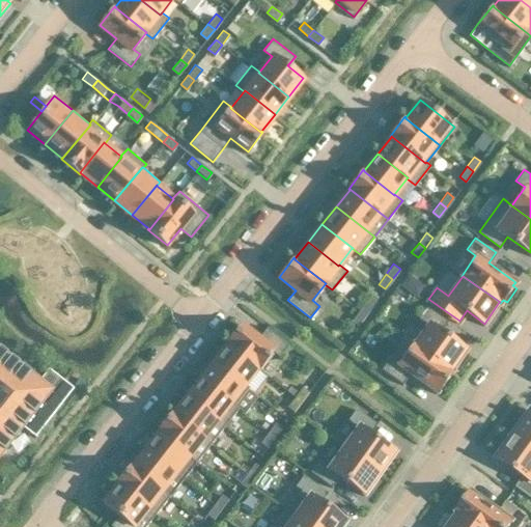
[(366,300),(359,310),(366,314),(373,305),(366,300)]
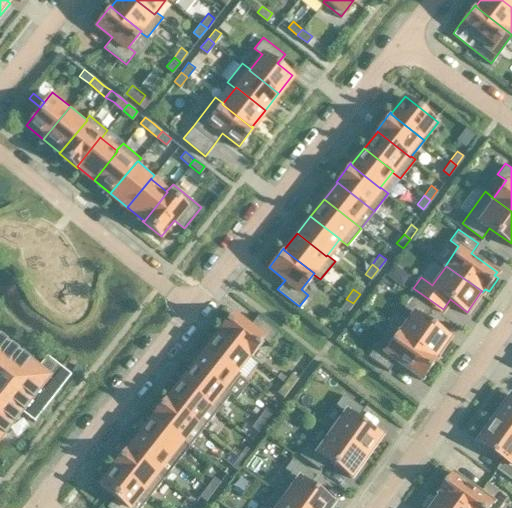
[(450,337),(425,319),(432,309),(412,295),(404,306),(414,313),(400,332),(435,357),(436,357),(438,353),(442,356),(451,343),(448,340),(450,337)]
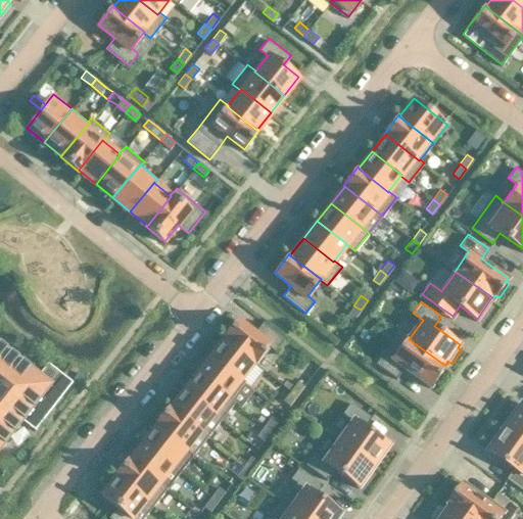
[(353,305),(346,315),(352,320),(361,310),(353,305)]
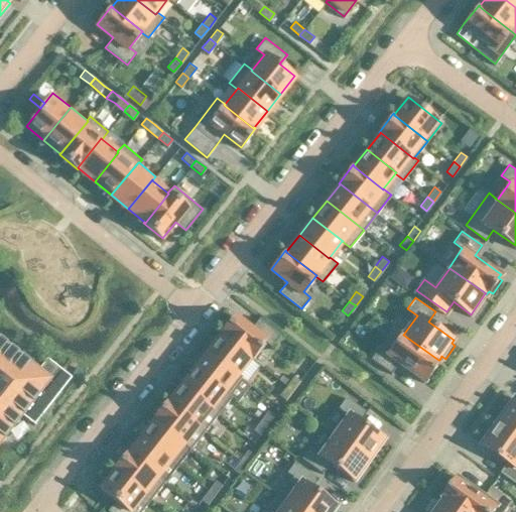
[(221,332),(220,334),(221,334),(222,333),(251,356),(250,357),(251,358),(252,357),(264,341),(271,346),(280,334),(259,317),(251,327),(235,314),(221,332)]
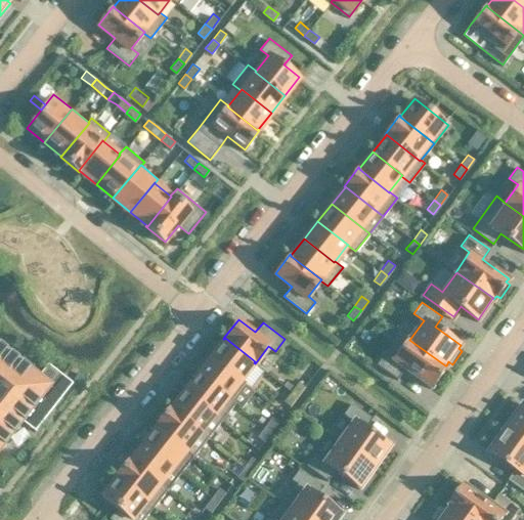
[(224,339),(212,355),(242,379),(243,378),(254,362),(255,361),(225,338),(224,339)]
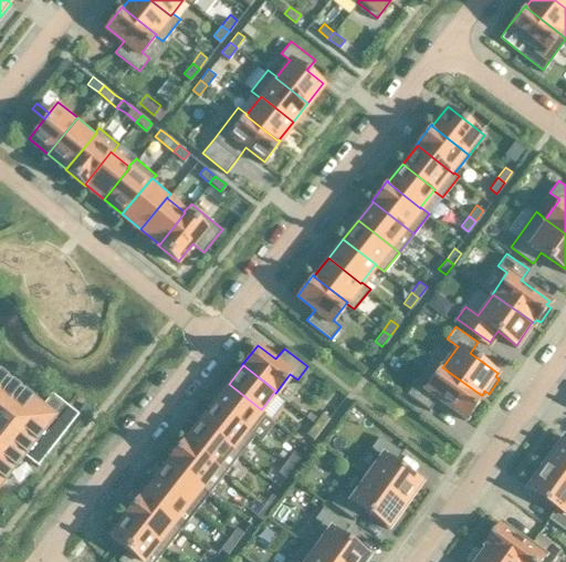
[(481,395),(442,367),(441,366),(426,387),(416,380),(407,393),(430,409),(439,398),(467,418),(483,395),(482,395),(481,395)]
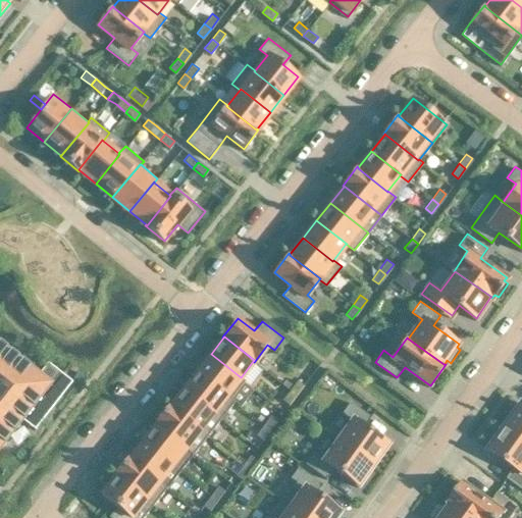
[(0,340),(0,448),(23,418),(35,427),(72,379),(48,360),(39,371),(0,340)]
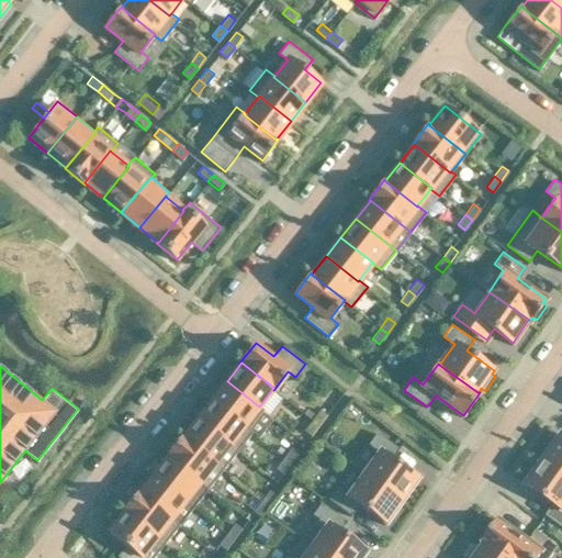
[(227,381),(213,400),(248,428),(249,427),(262,410),(263,409),(260,405),(259,406),(227,381)]
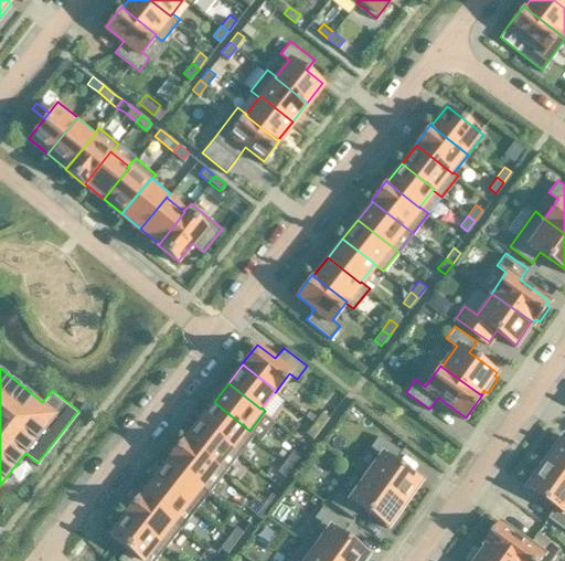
[(214,402),(199,421),(240,453),(254,434),(255,433),(251,430),(249,431),(214,402)]
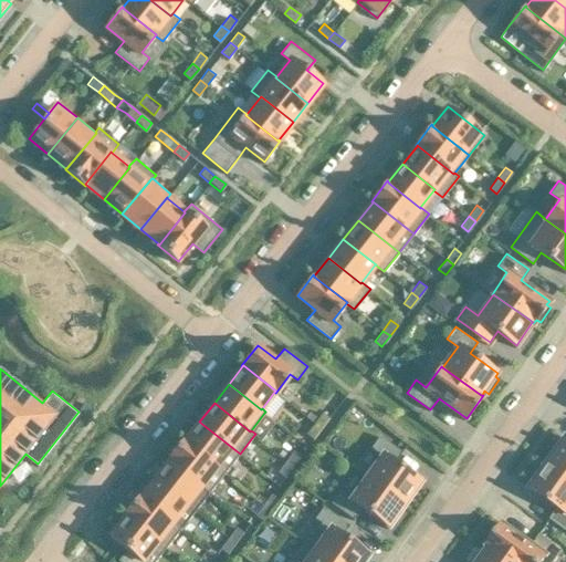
[(314,422),(322,427),(329,416),(323,412),(314,422)]
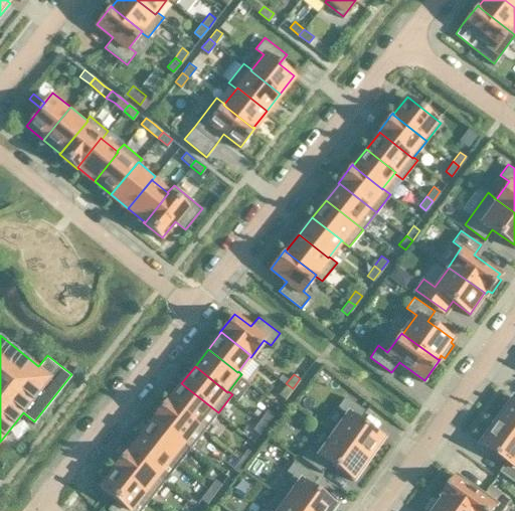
[(169,399),(168,400),(204,430),(218,412),(181,383),(169,399)]
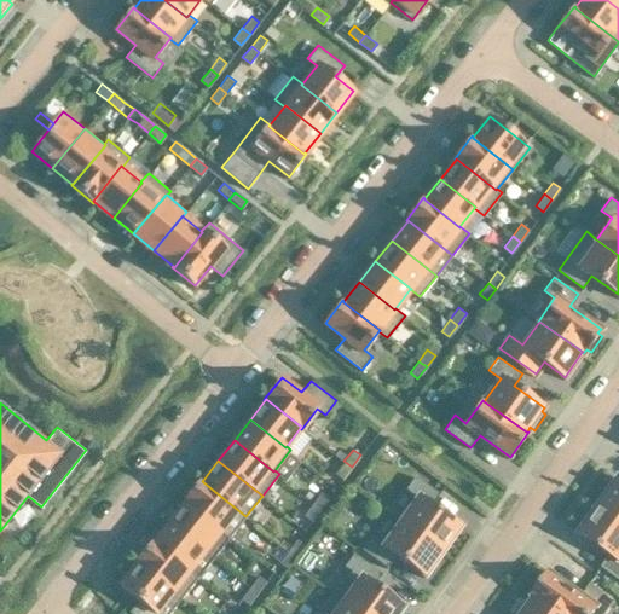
[(343,478),(352,467),(343,461),(335,473),(343,478)]
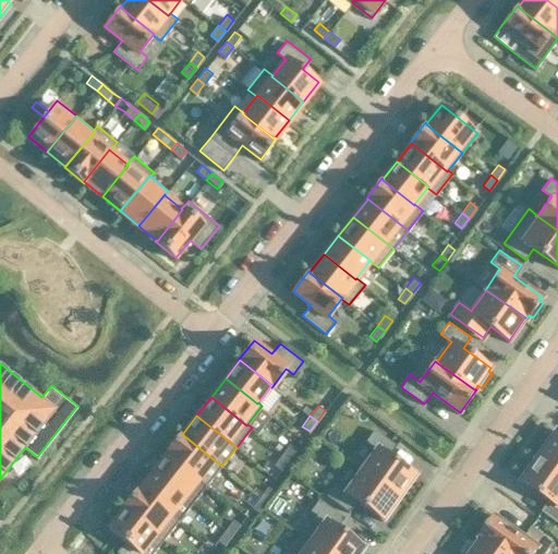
[(376,447),(361,469),(399,496),(415,473),(389,455),(396,444),(374,428),(365,440),(376,447)]
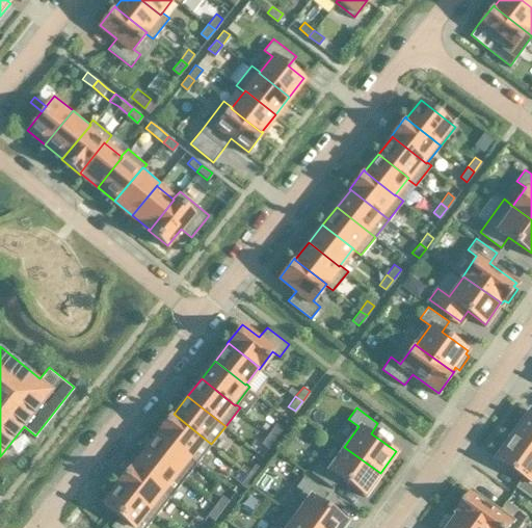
[(531,411),(531,412),(528,410),(519,423),(522,425),(516,433),(531,445),(531,411)]
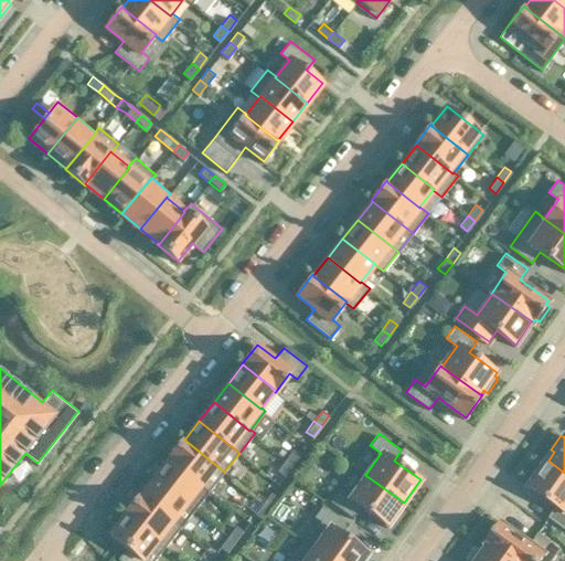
[(184,437),(168,458),(169,459),(169,458),(201,484),(210,490),(224,472),(184,440),(185,438),(184,437)]
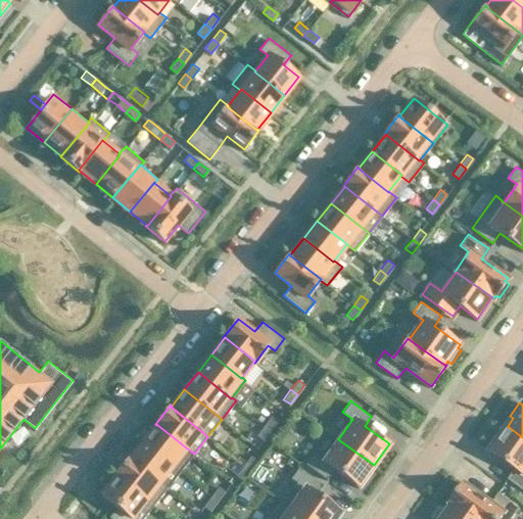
[(271,429),(278,420),(272,415),(264,425),(271,429)]
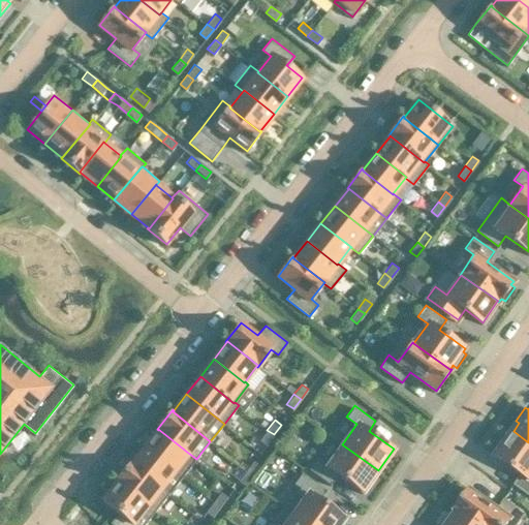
[(158,430),(145,446),(175,470),(182,476),(196,459),(188,453),(158,429),(158,430)]
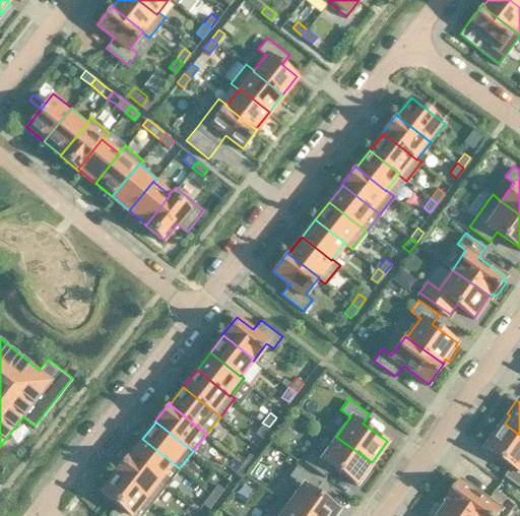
[(262,437),(269,427),(262,423),(255,432),(262,437)]
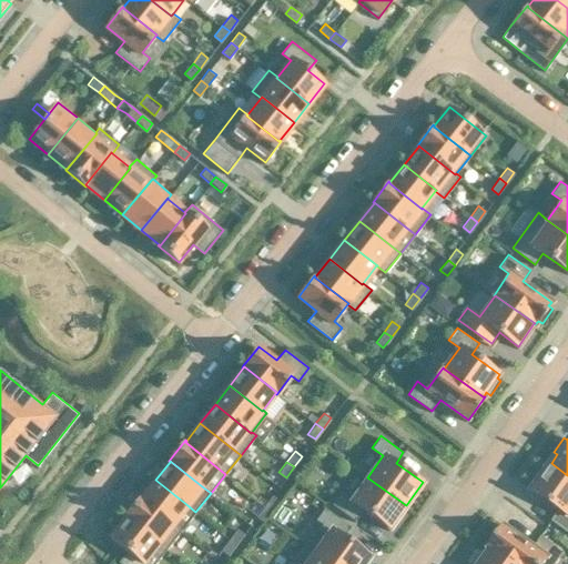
[(567,475),(551,463),(545,472),(541,469),(530,484),(535,486),(533,489),(560,507),(551,519),(567,530),(567,475)]
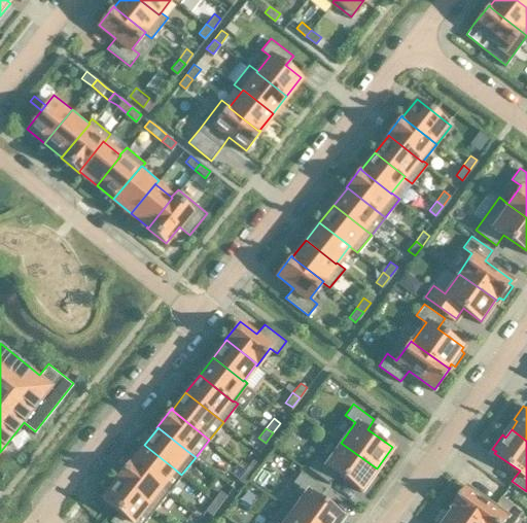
[(377,468),(341,443),(326,462),(316,455),(309,466),(329,482),(337,472),(361,490),(377,468)]
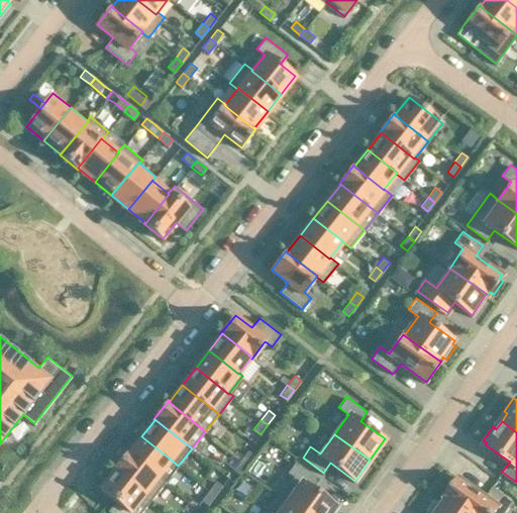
[(129,452),(128,453),(165,483),(178,466),(171,459),(141,436),(129,452)]
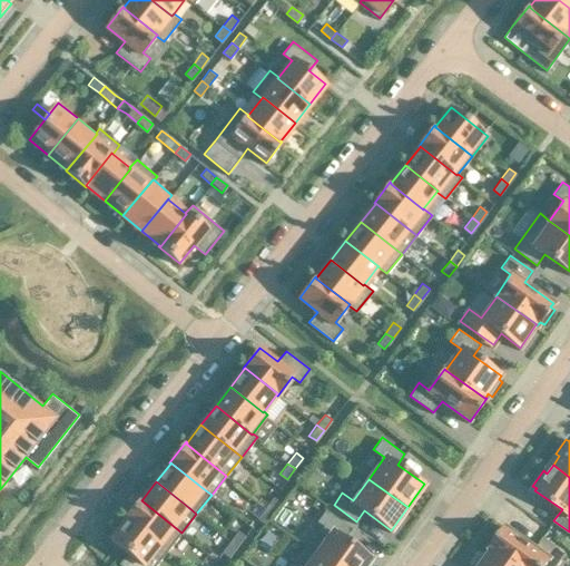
[(281,501),(274,496),(265,507),(273,511),(281,501)]
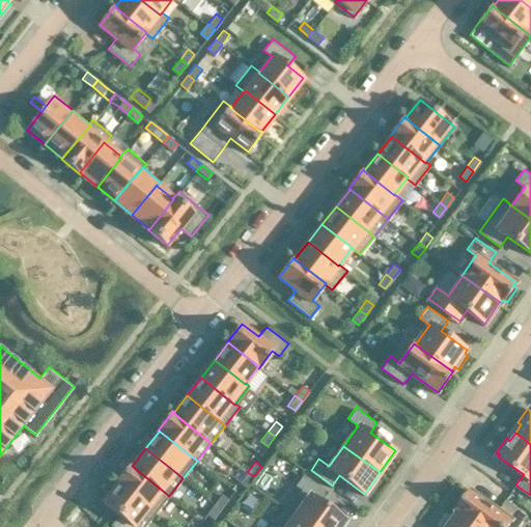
[(116,482),(116,483),(117,484),(117,483),(156,514),(169,496),(132,466),(133,465),(132,464),(116,482)]
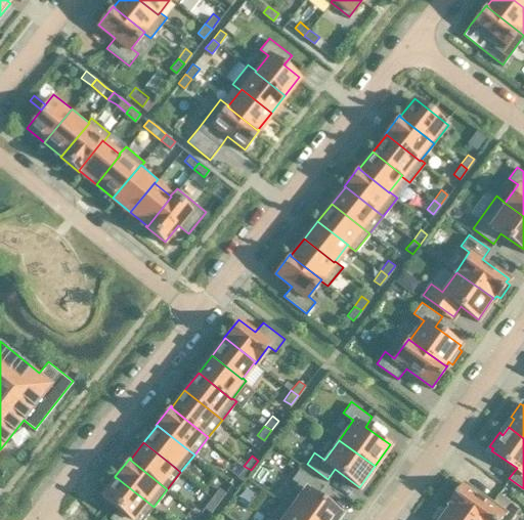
[(244,480),(251,470),(244,466),(236,475),(244,480)]
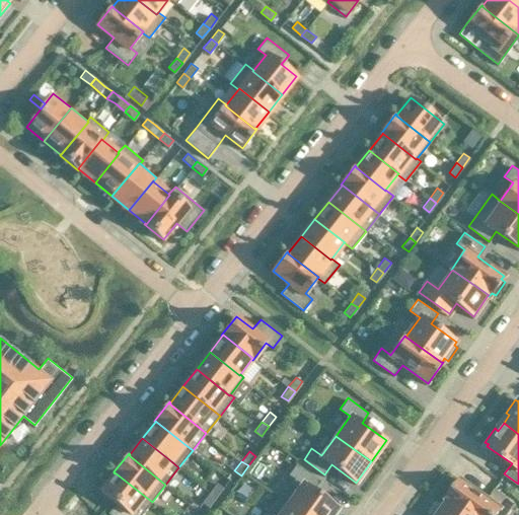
[(294,477),(280,497),(280,498),(304,514),(332,514),(338,508),(313,490),(320,480),(296,462),(289,473),(294,477)]
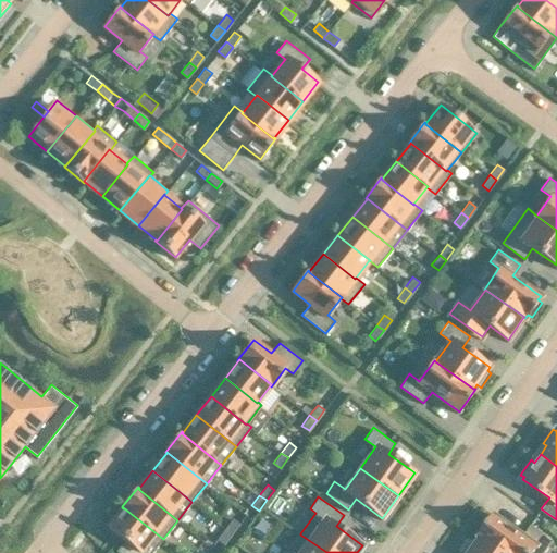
[(123,508),(108,527),(124,540),(116,551),(119,552),(151,552),(163,539),(123,507),(123,508)]
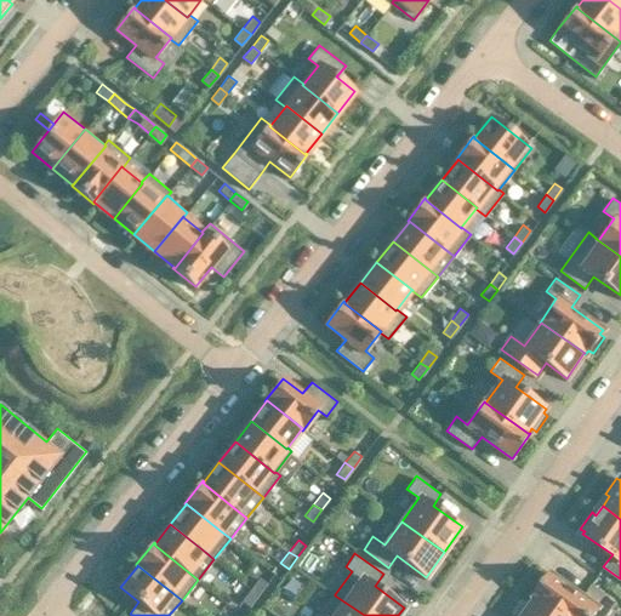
[(553,572),(536,597),(563,615),(605,615),(617,600),(593,583),(584,595),(553,572)]
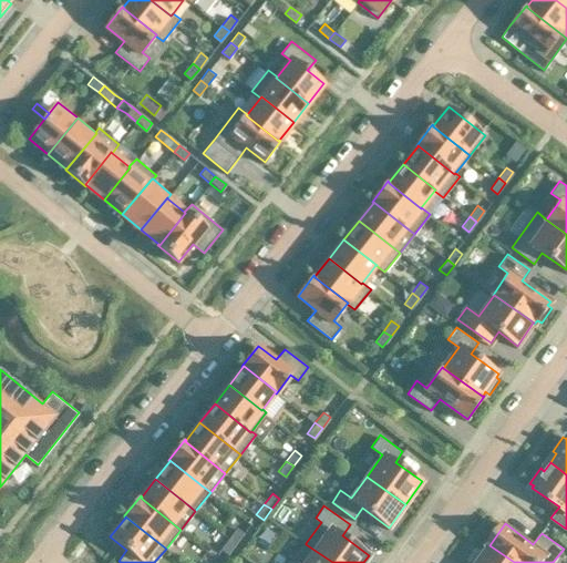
[(237,526),(229,538),(236,543),(244,532),(237,526)]
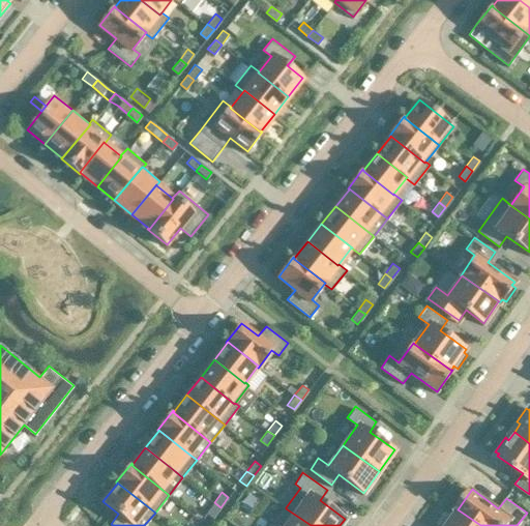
[(213,517),(221,507),(214,502),(206,512),(213,517)]
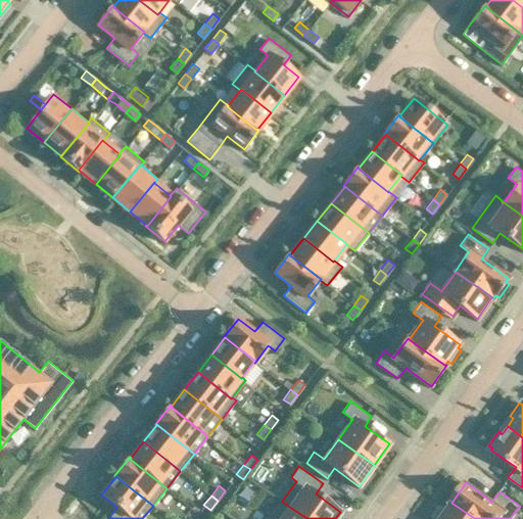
[(306,518),(282,502),(282,501),(280,500),(266,518),(306,518)]
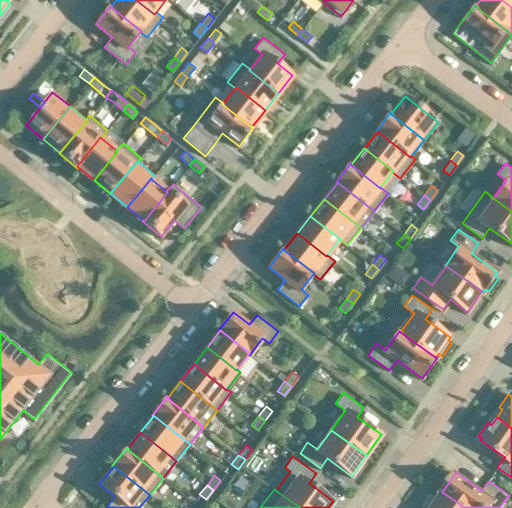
[(464,507),(442,492),(441,493),(442,493),(437,501),(433,498),(426,507),(464,507)]
